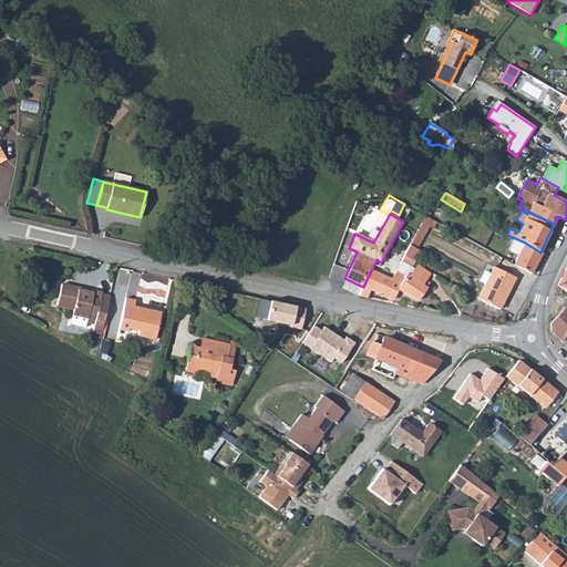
[(425,217),(403,256),(414,263),(420,251),(415,248),(431,219),(425,217)]
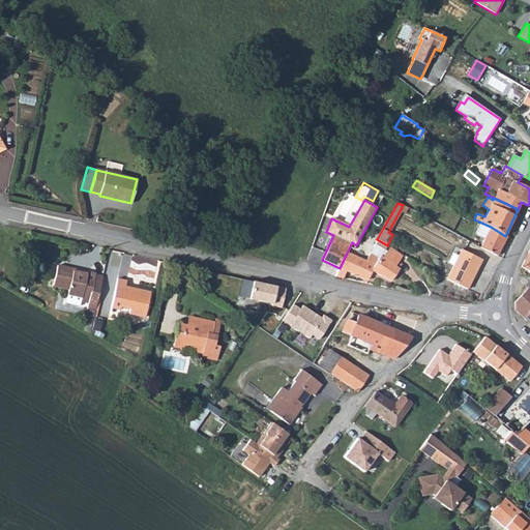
[(486,239),(480,247),(497,256),(506,236),(505,236),(491,227),(481,223),(475,234),(486,239)]
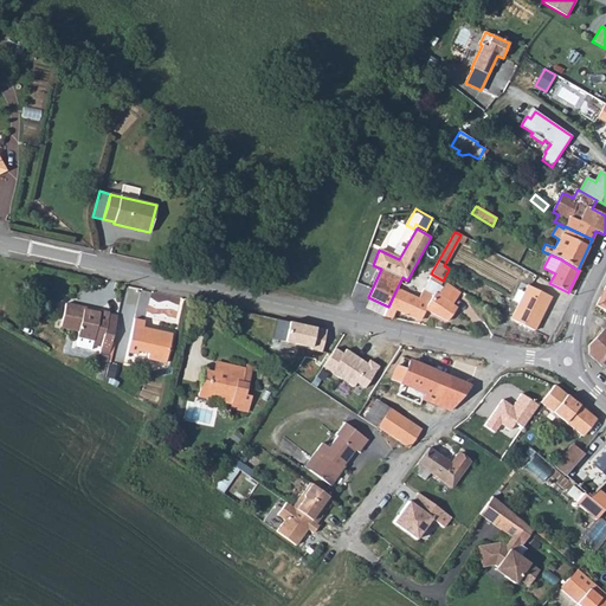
[(485,257),(477,282),(511,292),(520,268),(485,257)]
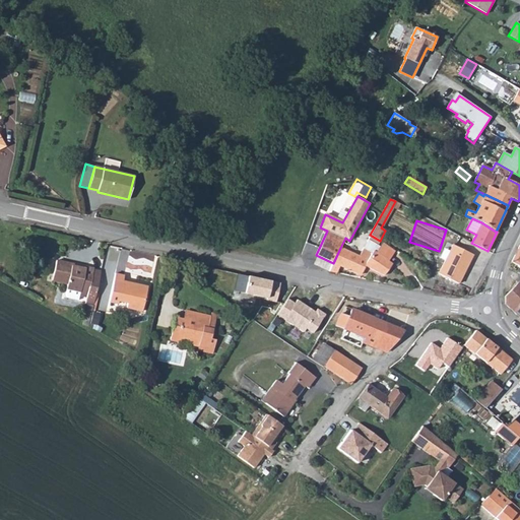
[(380,241),(370,235),(367,241),(377,246),(380,241)]
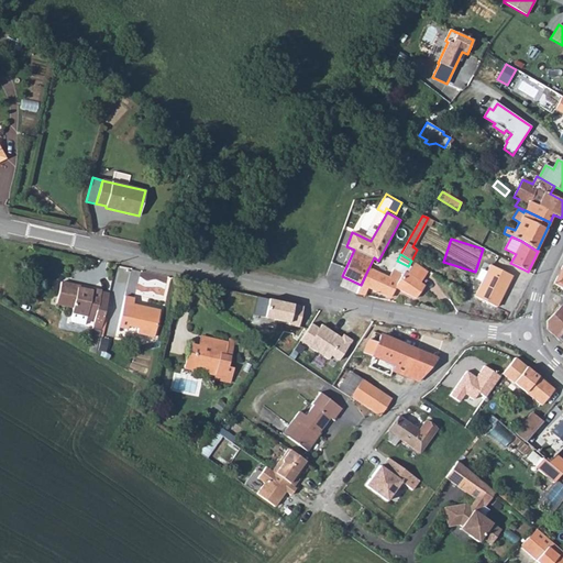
[(407,274),(420,283),(428,272),(415,263),(407,274)]
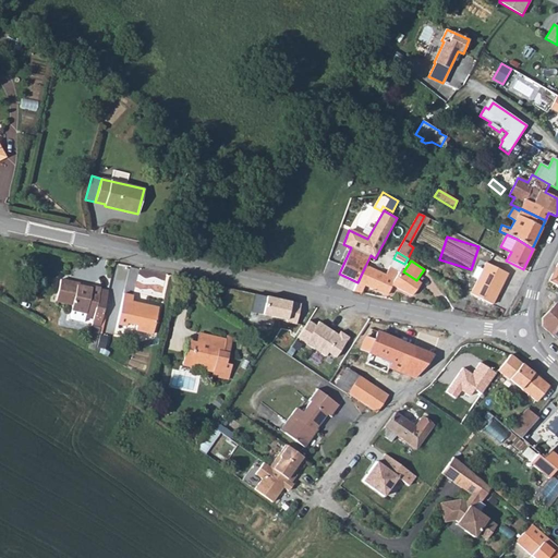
[(486,263),(471,294),(492,304),(507,274),(486,263)]
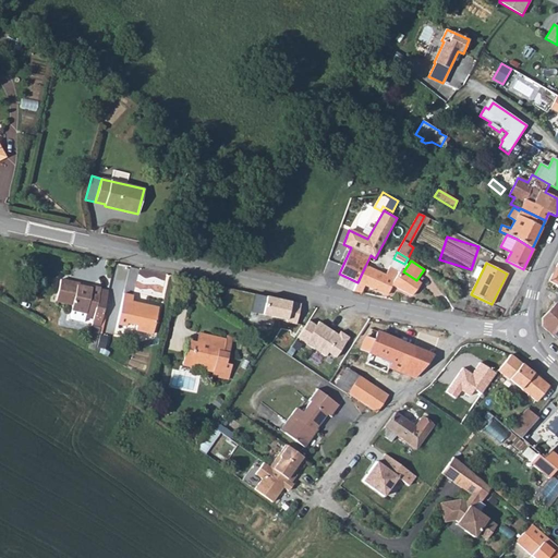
[(416,280),(403,271),(401,269),(400,271),(390,266),(385,275),(365,266),(358,282),(353,291),(362,293),(364,286),(387,295),(391,286),(412,295),(421,283),(416,280)]
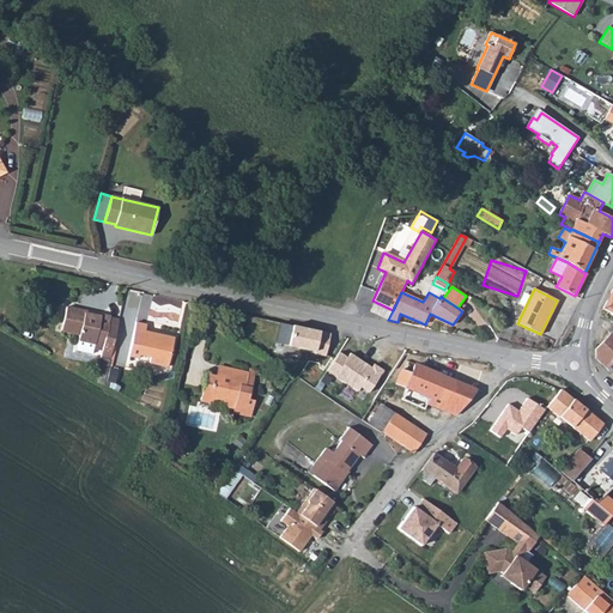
[(104,358),(110,359),(119,320),(110,319),(110,317),(101,315),(101,316),(85,314),(85,311),(66,308),(61,331),(80,334),(77,349),(78,351),(92,354),(93,349),(102,350),(101,357),(104,358)]
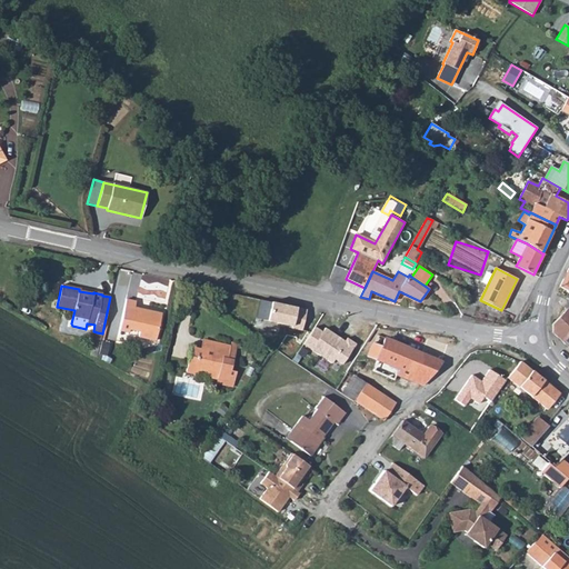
[(126,299),(119,330),(129,332),(130,329),(139,331),(138,337),(156,340),(162,313),(135,308),(136,301),(126,299)]
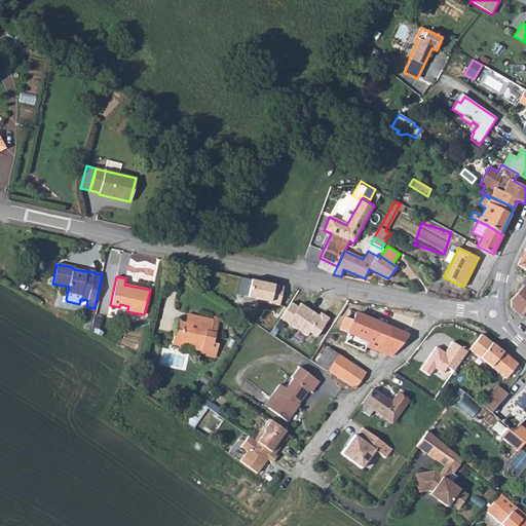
[(523,287),(511,300),(511,308),(525,322),(525,277),(522,286),(523,287)]
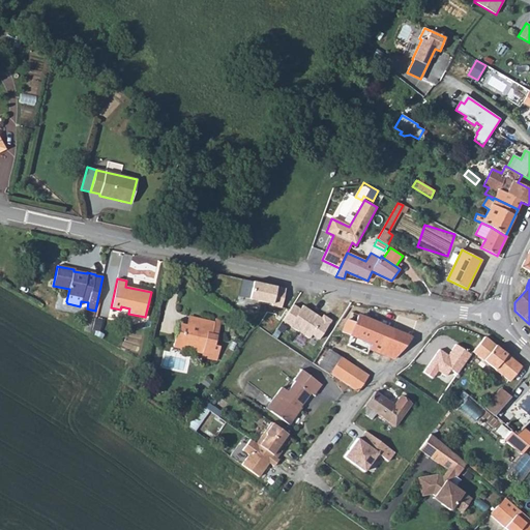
[(276,287),(253,282),(248,299),(272,304),(271,306),(282,308),(285,293),(275,291),(276,287)]
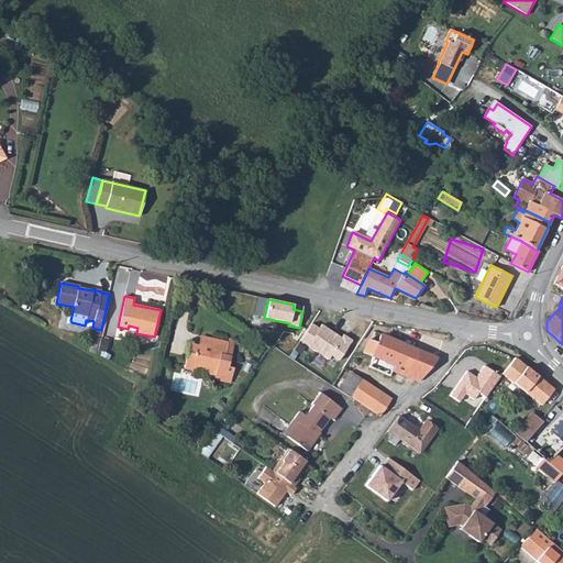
[(311,323),(299,341),(329,360),(331,356),(339,361),(352,341),(343,334),(341,338),(335,334),(334,335),(330,333),(331,331),(321,324),(319,329),(311,323)]
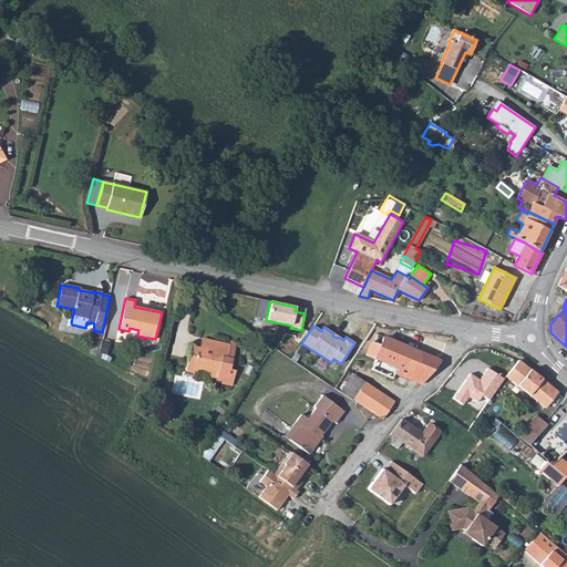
[(96,356),(102,332),(96,331),(91,353),(96,356)]
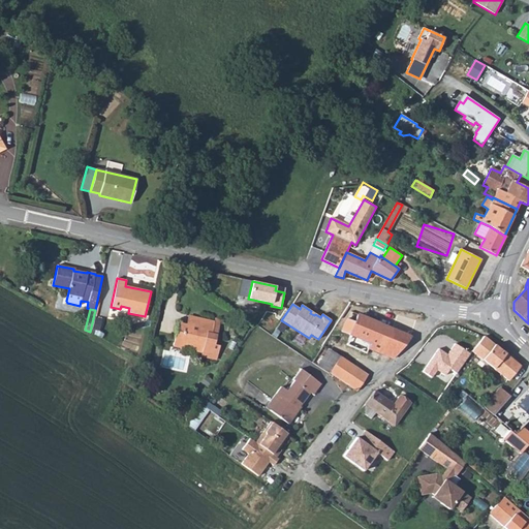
[(349,335),(351,335),(380,347),(389,328),(358,315),(354,322),(349,335)]
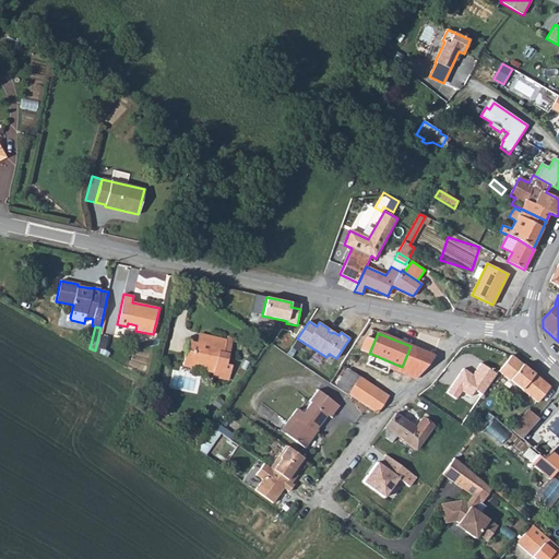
[(199,334),(197,343),(209,346),(211,336),(199,334)]
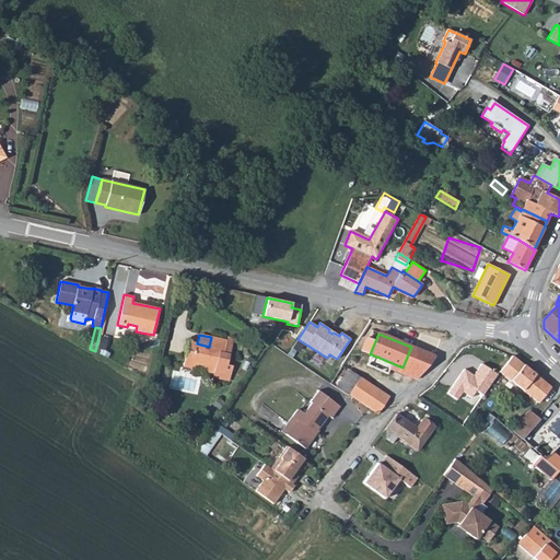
[(191,347),(187,346),(183,366),(191,368),(195,364),(205,366),(207,372),(213,373),(213,377),(230,381),(233,365),(228,365),(230,354),(224,353),(226,341),(211,337),(209,347),(197,343),(193,343),(191,347)]
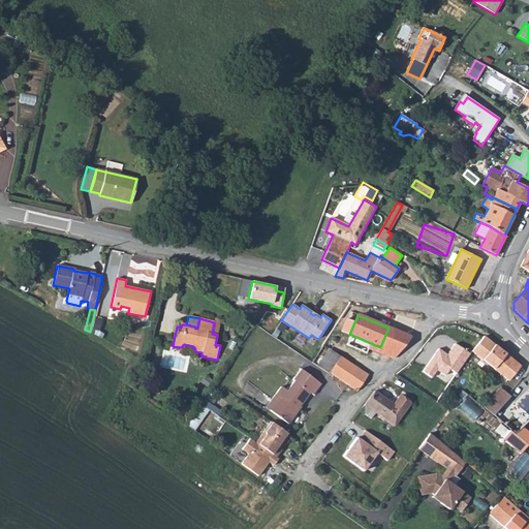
[(212,334),(217,335),(221,320),(215,319),(214,322),(212,334)]
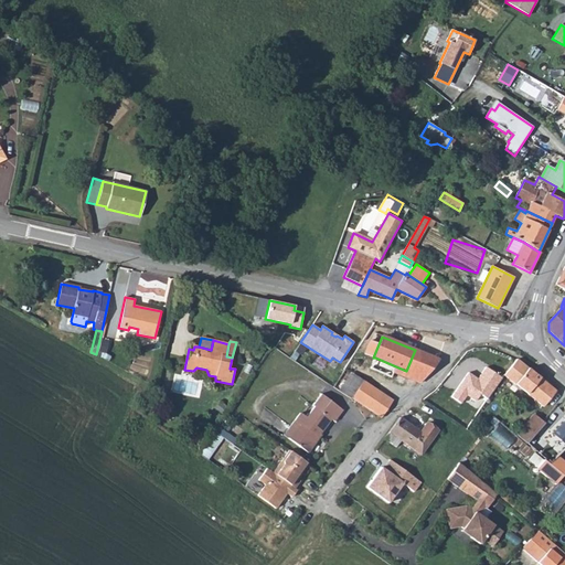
[(379,344),(370,341),(364,353),(373,358),(379,344)]
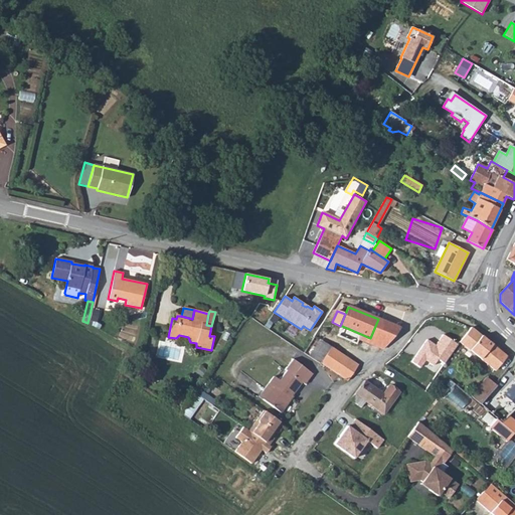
[(342,326),(337,336),(357,344),(359,338),(376,346),(382,349),(399,328),(378,319),(370,338),(342,326)]
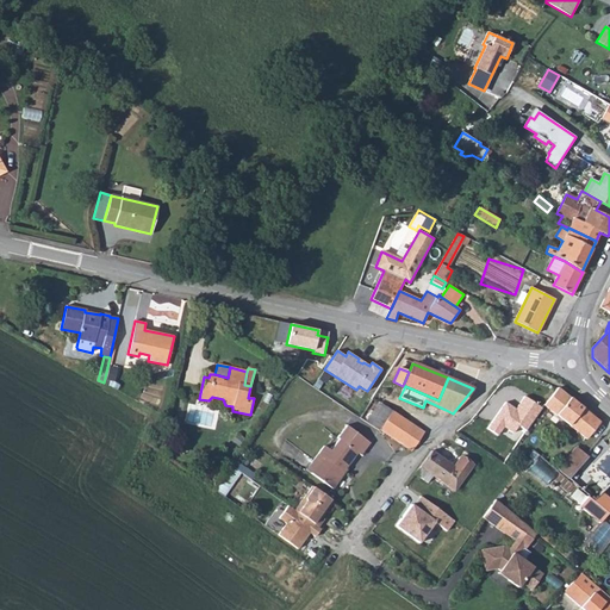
[(558,388),(545,405),(587,440),(601,422),(558,388)]
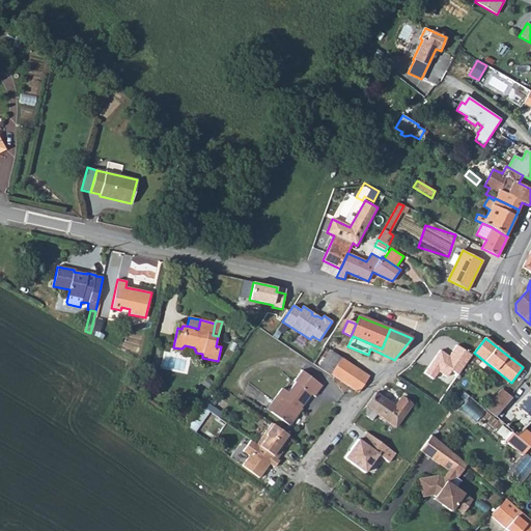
[(458,374),(472,355),(456,344),(449,355),(440,350),(424,373),(434,379),(440,372),(448,376),(451,371),(458,374)]
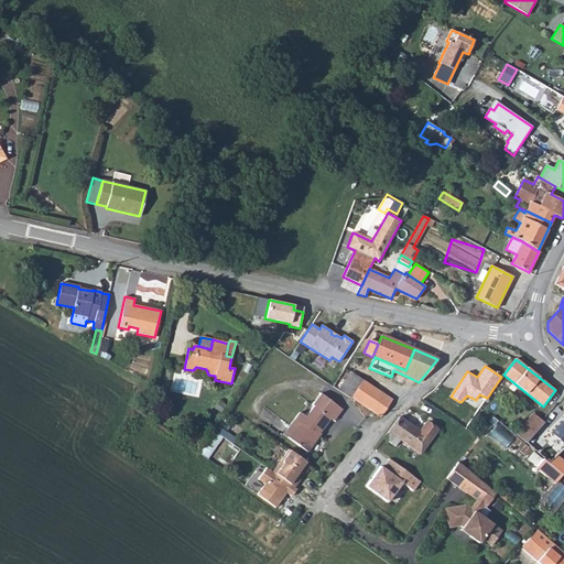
[(345,368),(333,387),(350,399),(351,398),(362,380),(345,368)]
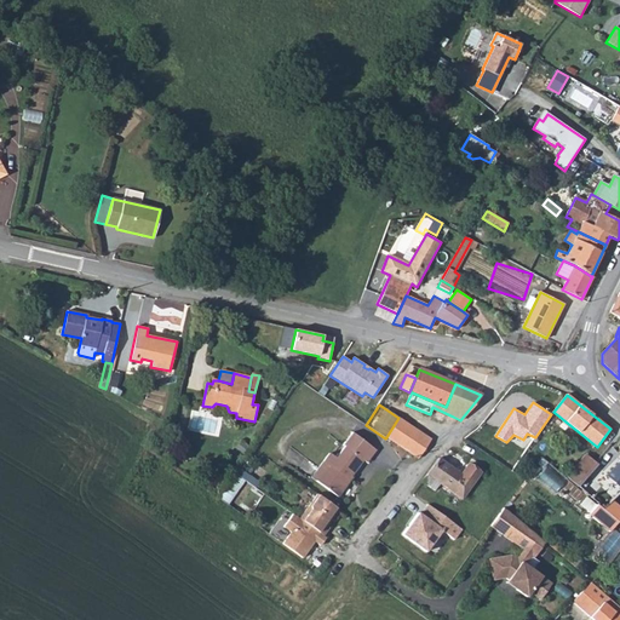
[(399,418),(386,437),(418,458),(431,440),(399,418)]
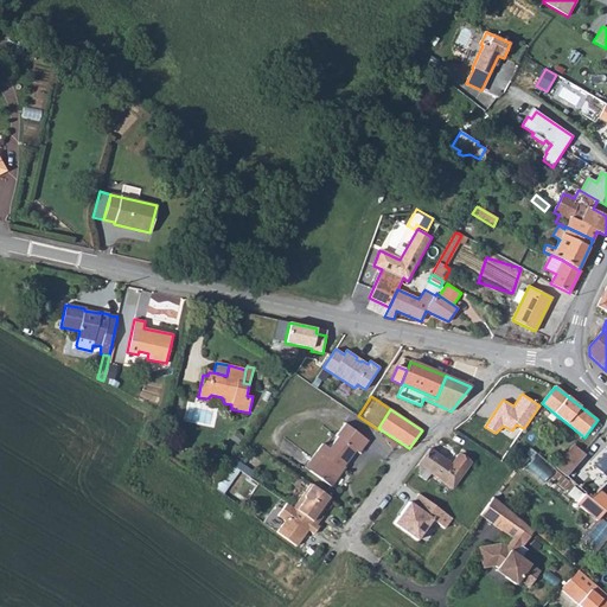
[(340,471),(356,451),(359,453),(369,441),(344,423),(336,435),(337,438),(328,448),(323,443),(312,459),(315,462),(310,471),(331,486),(339,475),(336,473),(339,468),(340,471)]
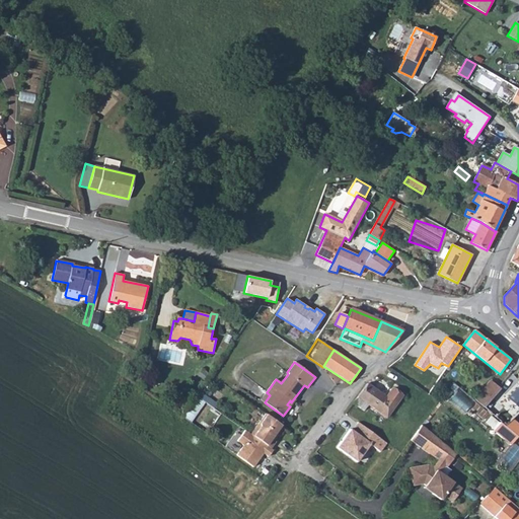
[(491,380),(473,399),(484,408),(501,389),(491,380)]
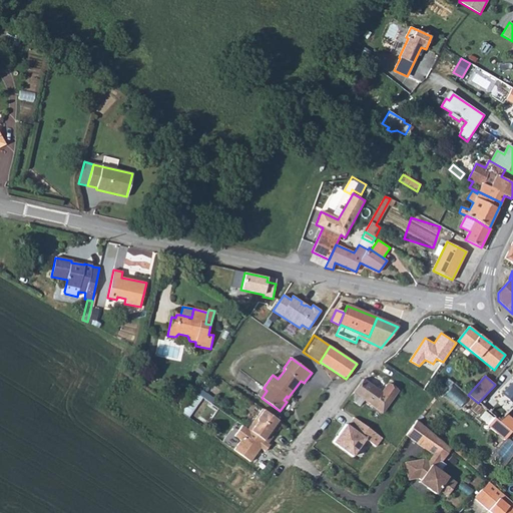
[(364,379),(350,399),(360,406),(364,400),(382,413),(398,391),(388,384),(382,392),(364,379)]
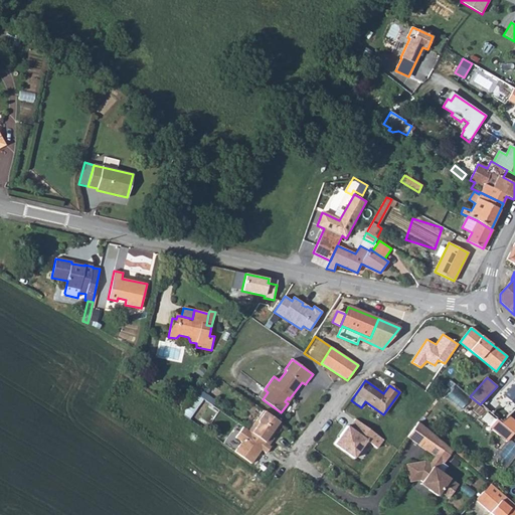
[(514,383),(505,394),(497,386),(480,404),(501,422),(508,416),(514,408),(514,383)]
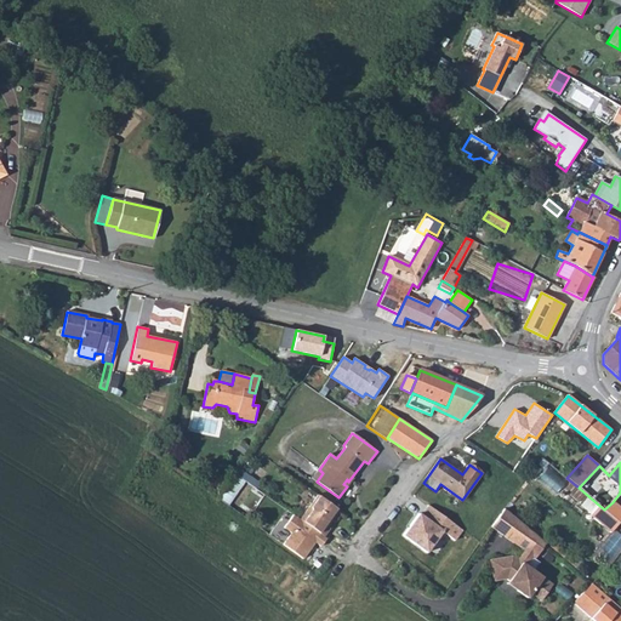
[(240,467),(222,496),(231,502),(245,479),(250,483),(255,476),(240,467)]
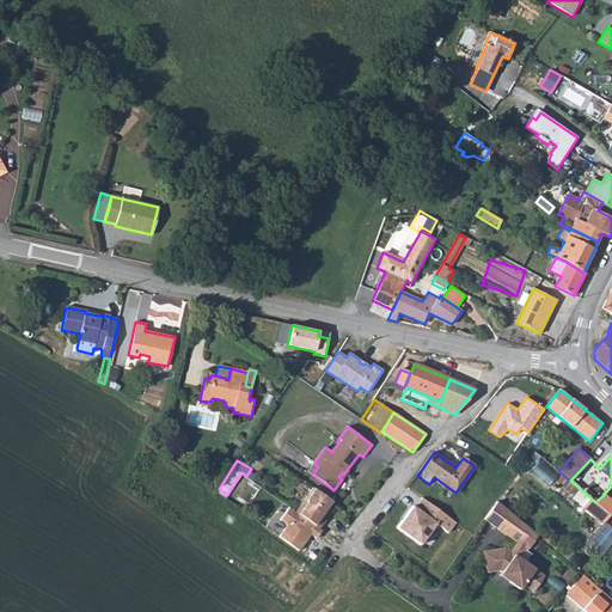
[(314,463),(307,471),(312,475),(318,466),(314,463)]
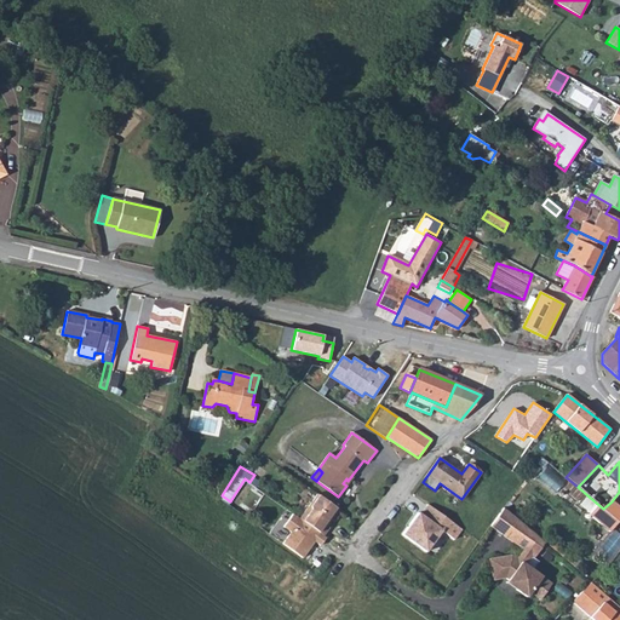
[(327,526),(338,510),(317,494),(299,518),(323,537),(329,527),(327,526)]
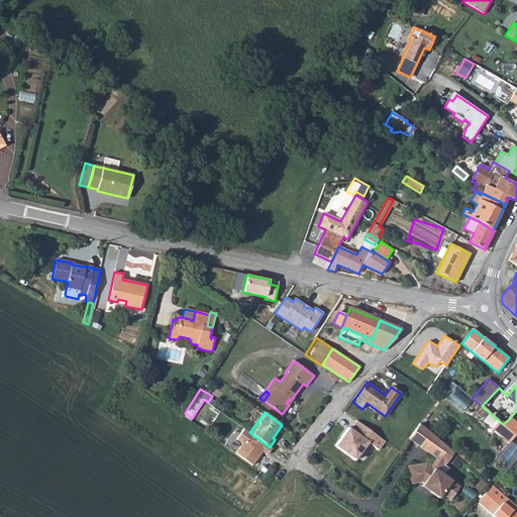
[(516,423),(510,418),(503,424),(503,425),(498,421),(492,428),(509,442),(515,434),(516,435),(516,423)]
